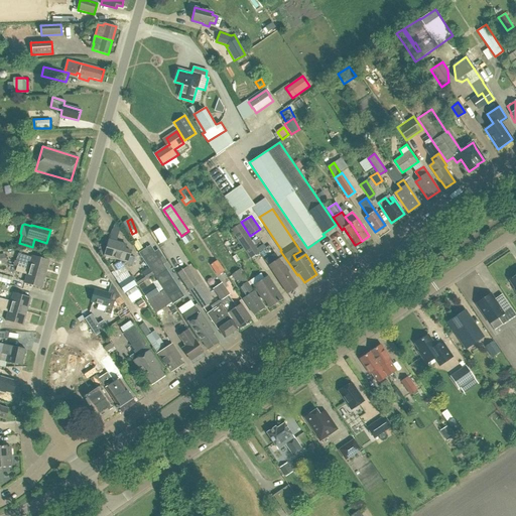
[(250,258),(259,253),(240,225),(231,230),(250,258)]
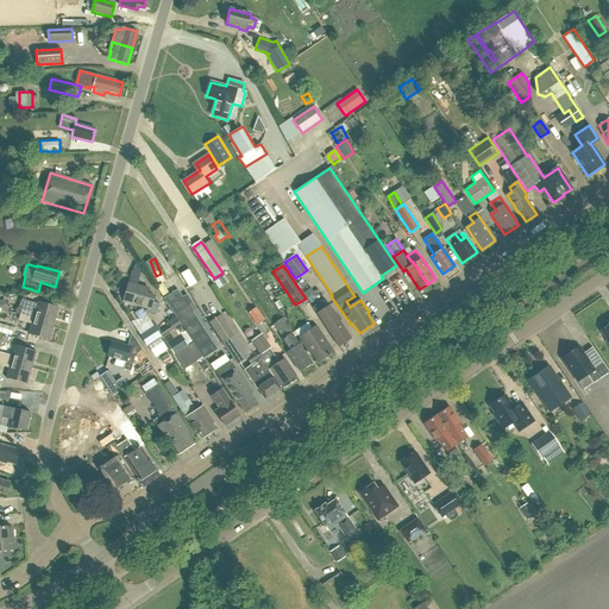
[(193,268),(184,272),(193,287),(201,282),(193,268)]
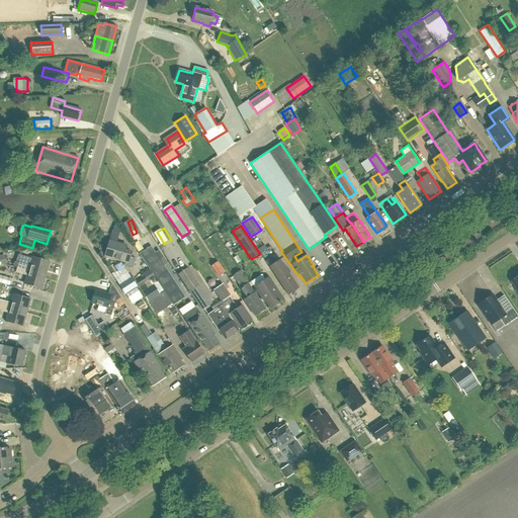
[(134,267),(136,259),(130,257),(132,252),(125,251),(126,246),(109,241),(105,257),(126,263),(125,265),(134,267)]
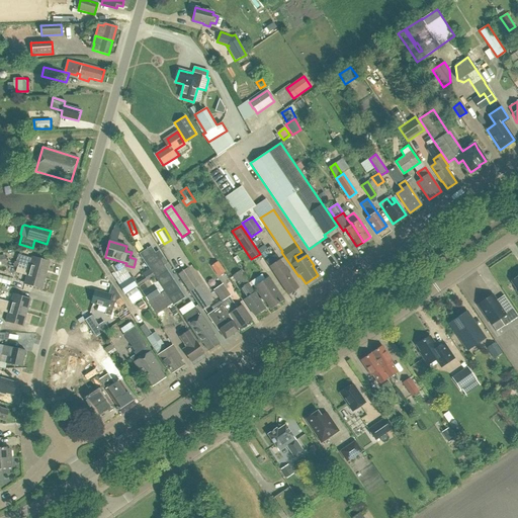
[(173,306),(185,297),(151,247),(140,254),(173,306)]
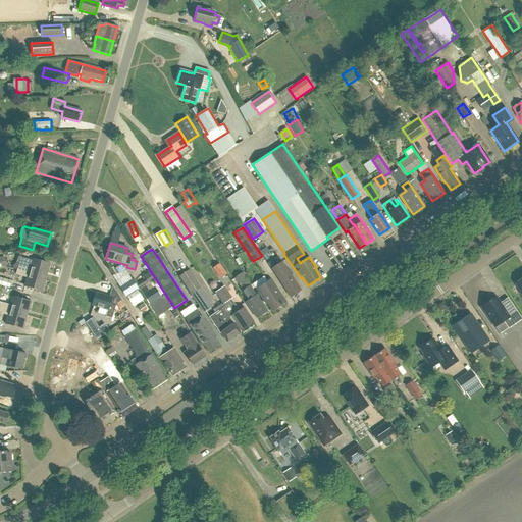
[(18,265),(17,269),(46,277),(50,263),(33,258),(32,260),(18,256),(15,264),(18,265)]
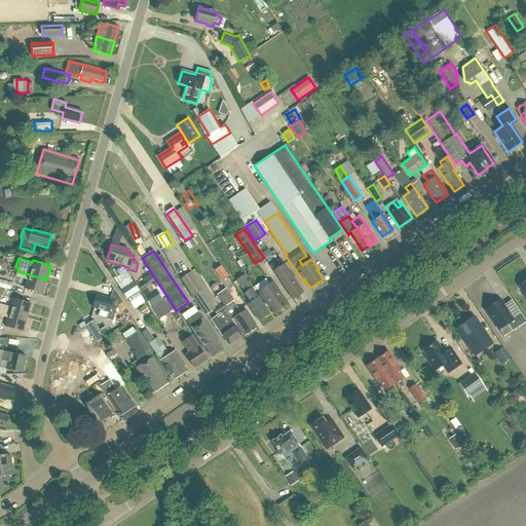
[(289,271),(284,264),(274,271),(293,299),(303,293),(294,278),(295,277),(295,275),(292,270),(290,270),(289,271)]
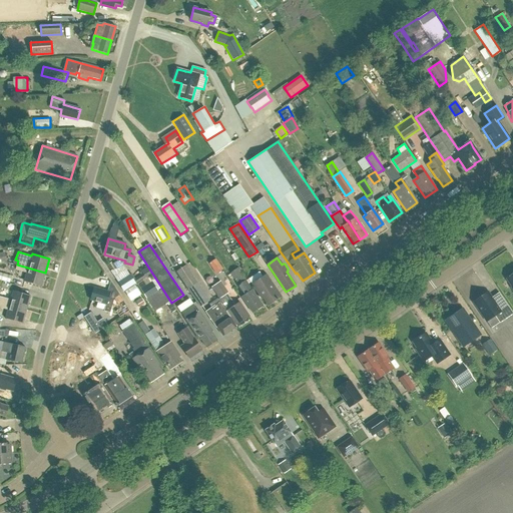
[(215,260),(209,264),(217,274),(222,271),(215,260)]
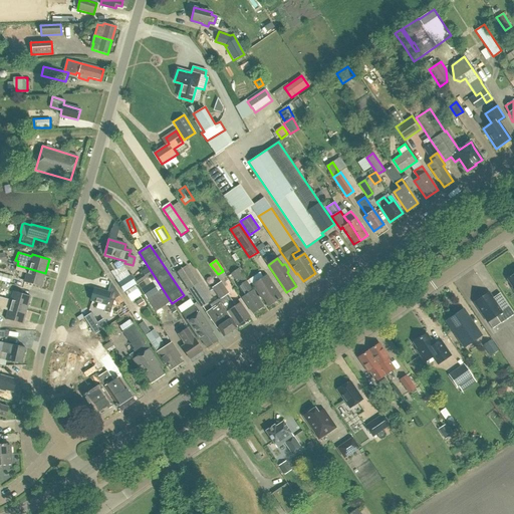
[(41,287),(45,273),(17,265),(15,270),(26,273),(24,282),(41,287)]
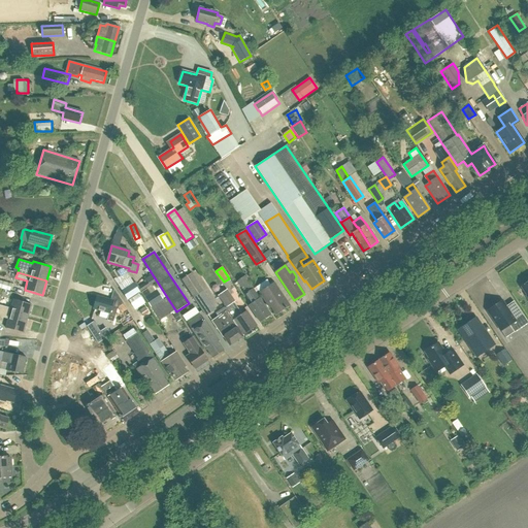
[(182,279),(194,298),(201,292),(203,292),(191,273),(182,279)]
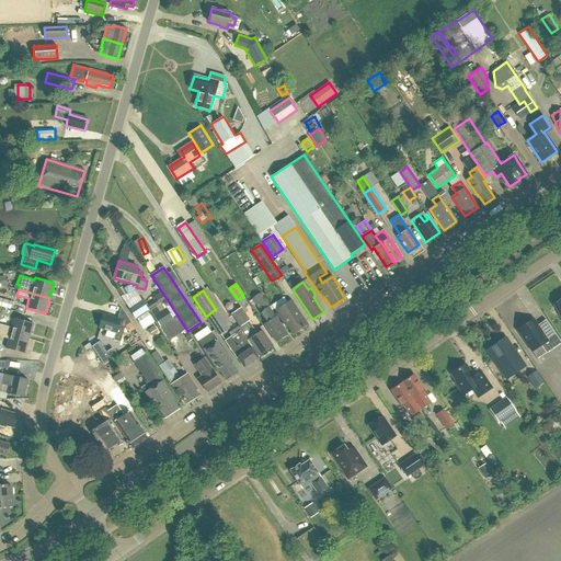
[(135,319),(165,299),(161,292),(153,296),(156,299),(148,305),(144,298),(128,308),(135,319)]
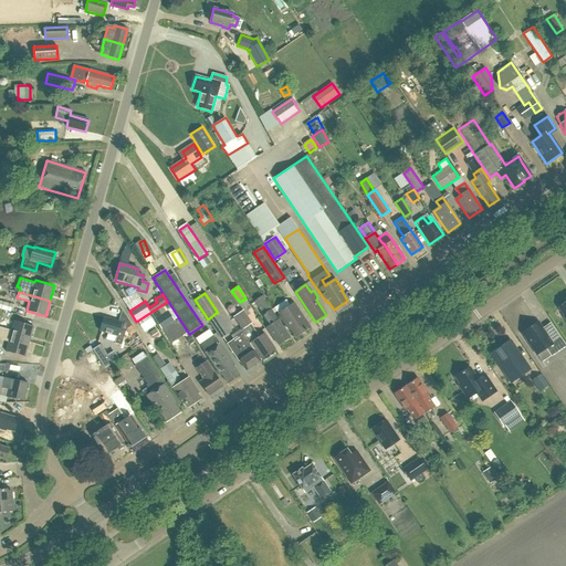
[(278,345),(290,337),(262,296),(254,301),(263,315),(262,315),(269,326),(266,327),(278,345)]
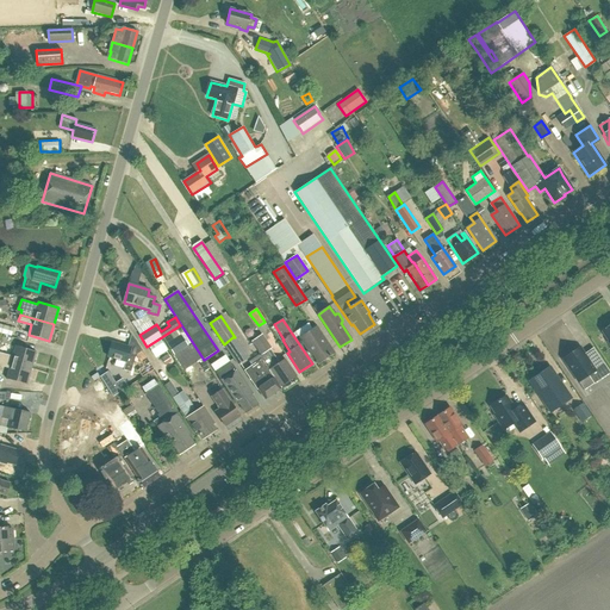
[(0,331),(12,335),(14,328),(0,323),(0,331)]
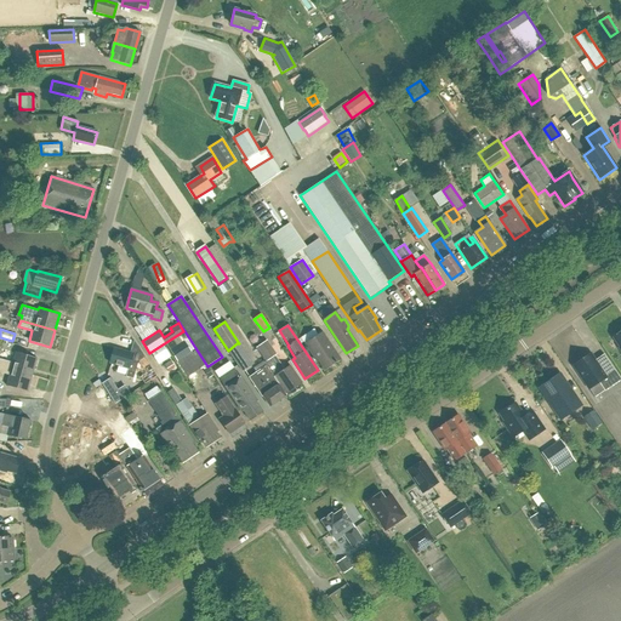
[(324,370),(341,360),(323,332),(305,345),(317,363),(319,362),(324,370)]
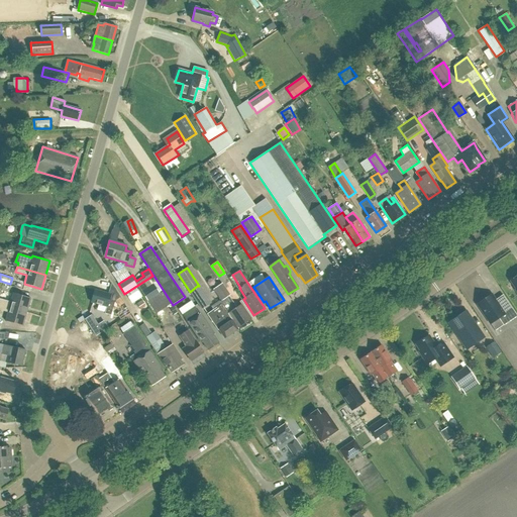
[(147,287),(144,282),(138,286),(148,302),(161,294),(153,283),(147,287)]
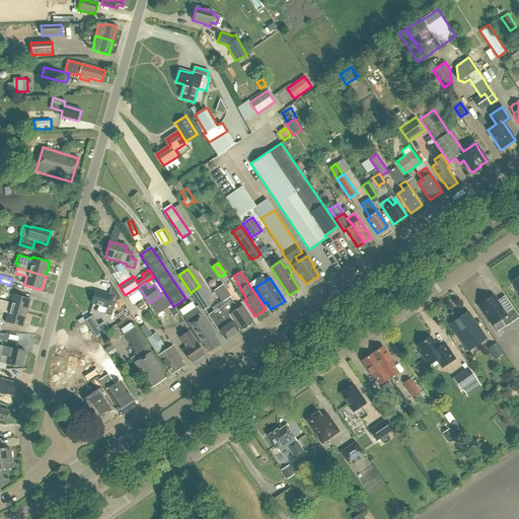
[(237,309),(229,298),(231,297),(223,285),(214,291),(222,302),(220,303),(229,315),(229,314),(239,328),(252,320),(242,306),(237,309)]
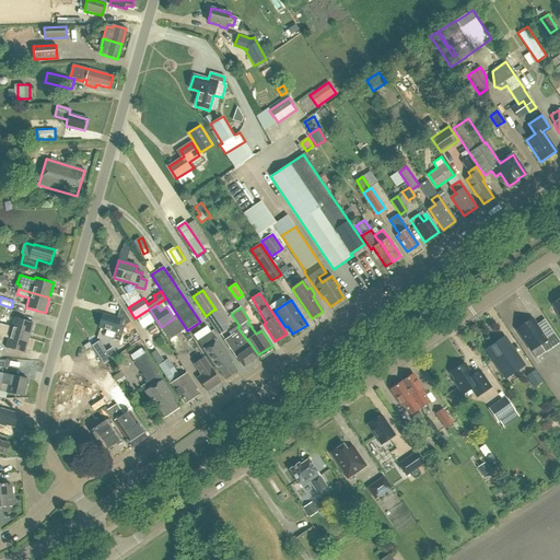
[(219,336),(226,329),(213,310),(206,316),(219,336)]
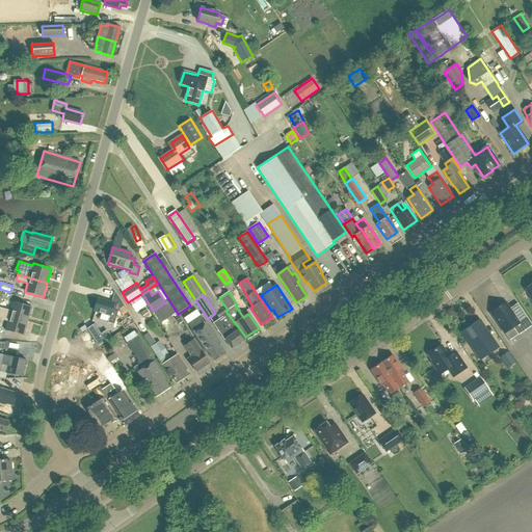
[(135,312),(145,306),(139,295),(129,302),(135,312)]
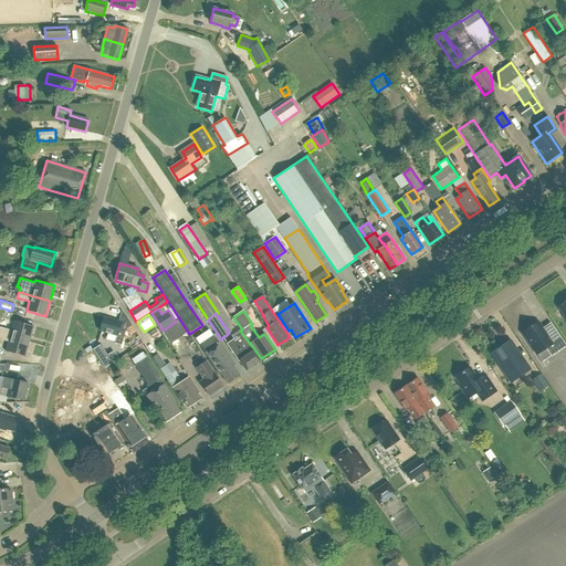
[(122,346),(123,341),(125,331),(119,329),(122,323),(104,318),(100,332),(117,336),(115,344),(122,346)]
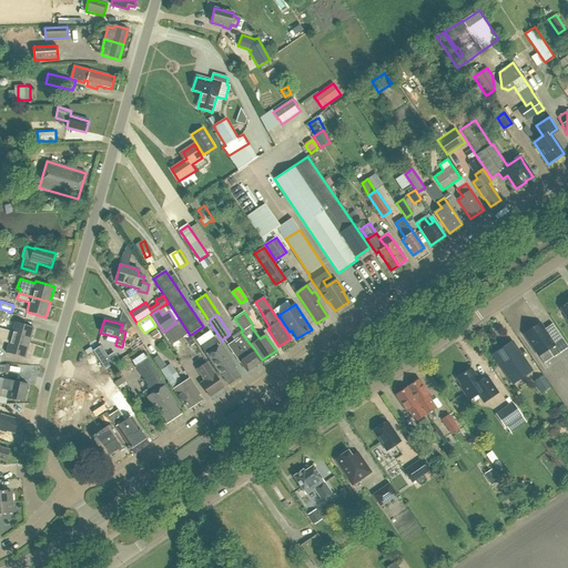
[(162,332),(171,345),(188,334),(180,321),(176,323),(163,332),(162,332)]
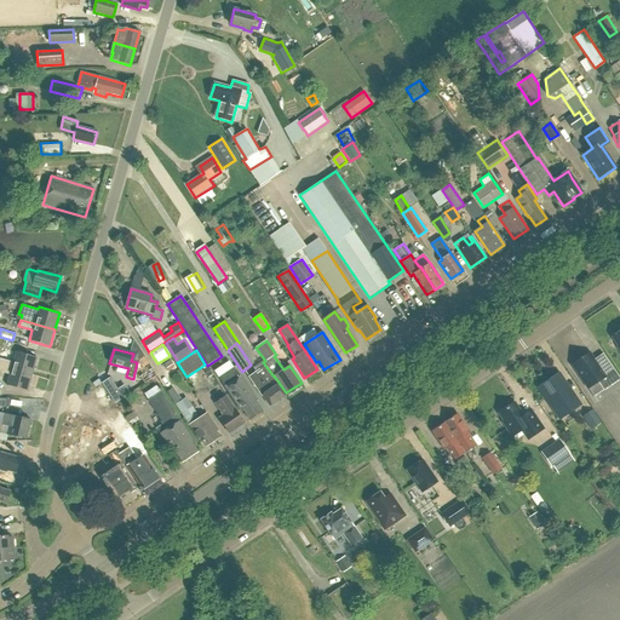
[(0,365),(32,374),(36,357),(16,351),(12,362),(0,359),(0,365)]
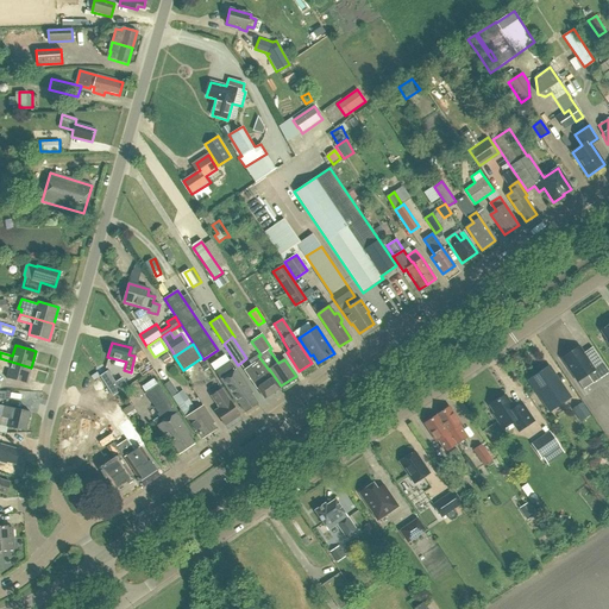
[(608,372),(592,347),(584,353),(579,346),(576,349),(562,358),(577,382),(588,376),(592,384),(608,372)]
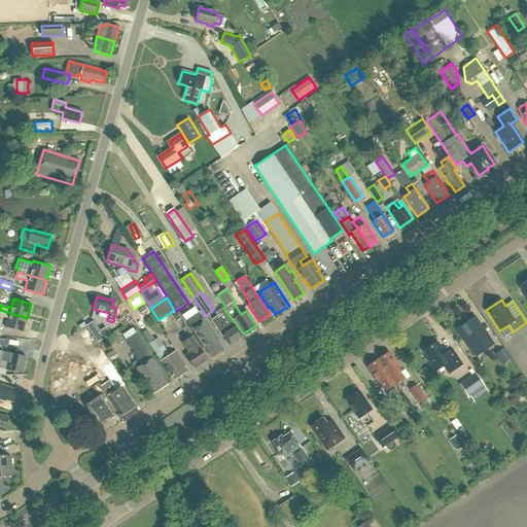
[(124,317),(129,314),(123,303),(117,307),(124,317)]
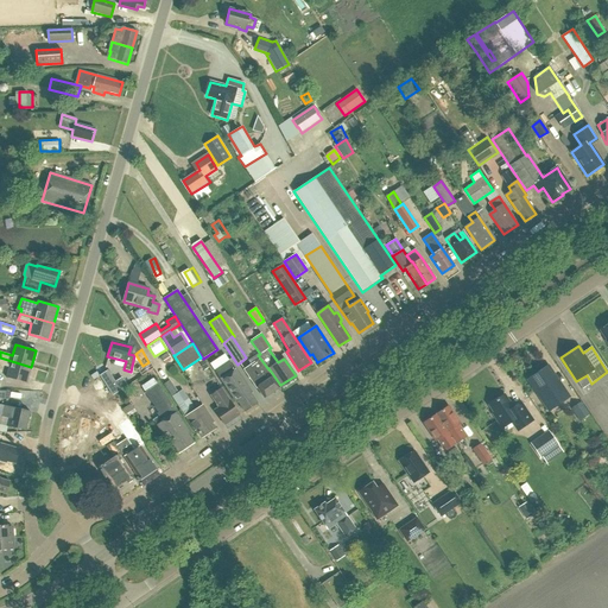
[(258,355),(249,361),(252,365),(260,359),(258,355)]
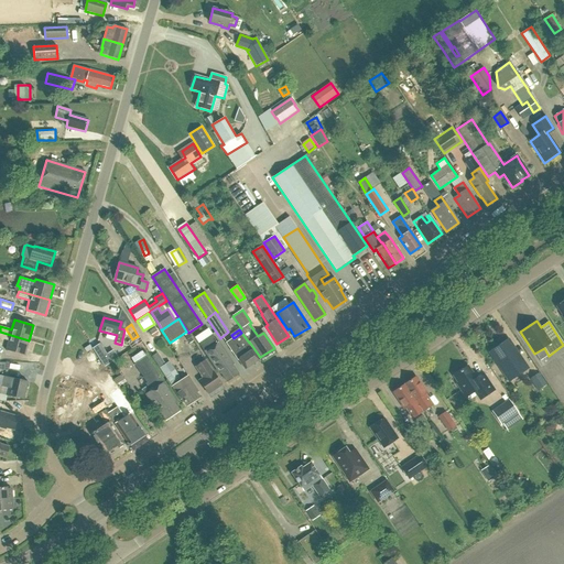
[(24,356),(29,340),(0,332),(0,338),(8,340),(6,350),(24,356)]
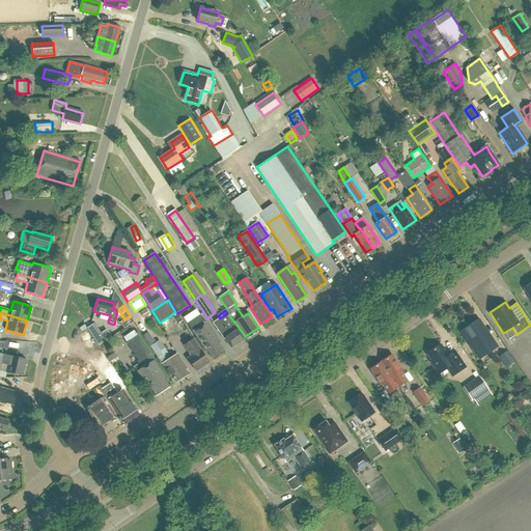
[(204,323),(199,314),(187,324),(206,352),(207,352),(214,360),(224,353),(219,343),(220,343),(205,322),(204,323)]
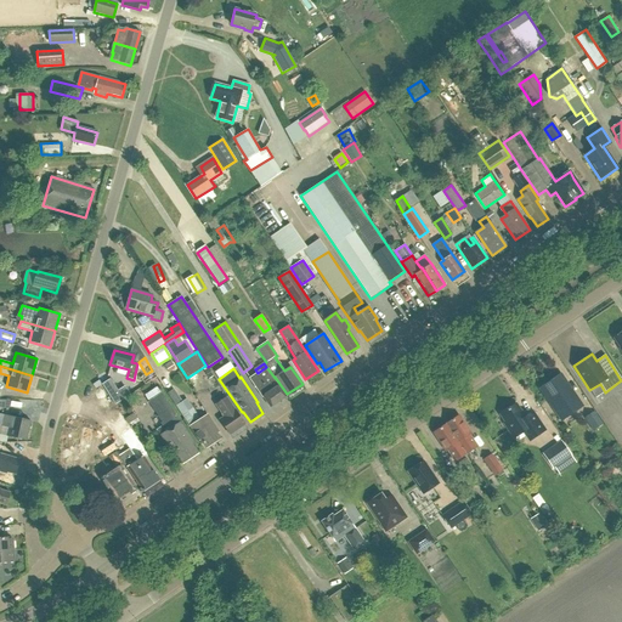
[(287,396),(271,374),(263,380),(258,373),(249,378),(263,397),(270,407),(287,396)]
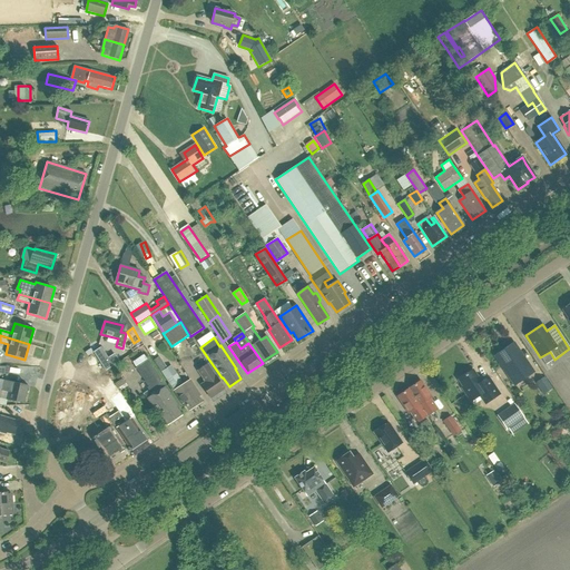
[(495,356),(502,367),(509,376),(514,385),(533,372),(513,344),(495,356)]
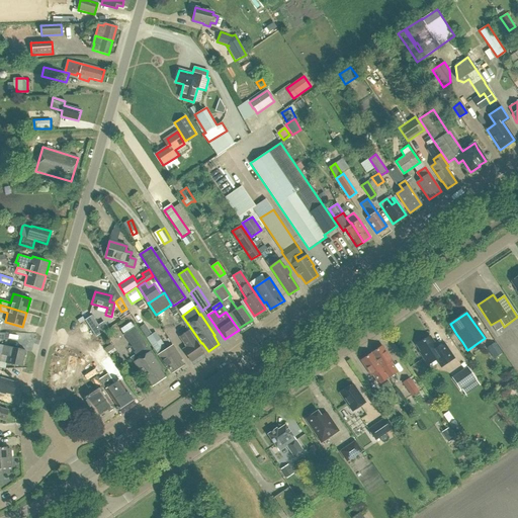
[(92,315),(85,320),(96,337),(103,332),(108,329),(104,322),(98,325),(92,315)]
